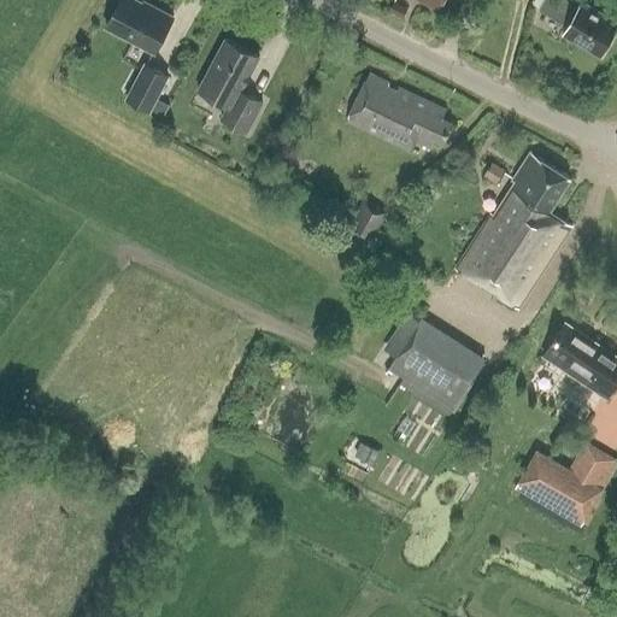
[(156,54),(174,18),(153,7),(152,9),(135,0),(121,0),(106,28),(156,54)]
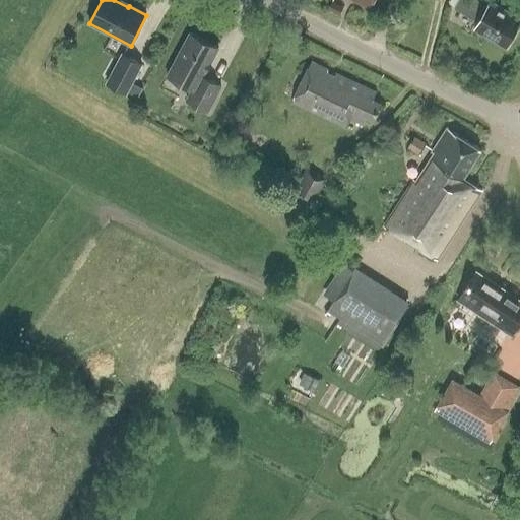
[(352,0),(369,8),(373,0),(352,0)]
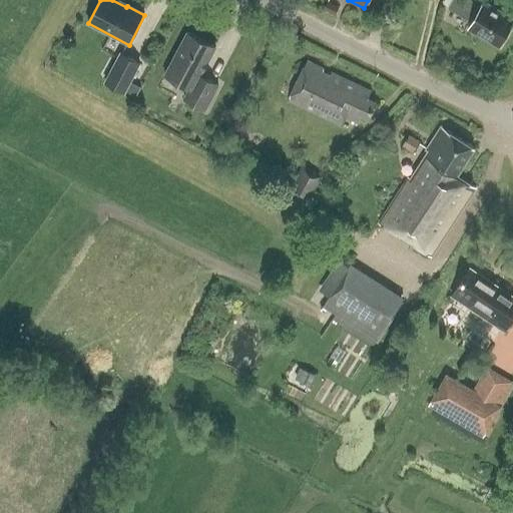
[(512,22),(512,18),(483,1),(481,0),(473,0),(473,1),(471,0),(451,0),(447,9),(471,23),(468,28),(499,47),(501,44),(503,43),(508,36),(507,33),(512,22)]
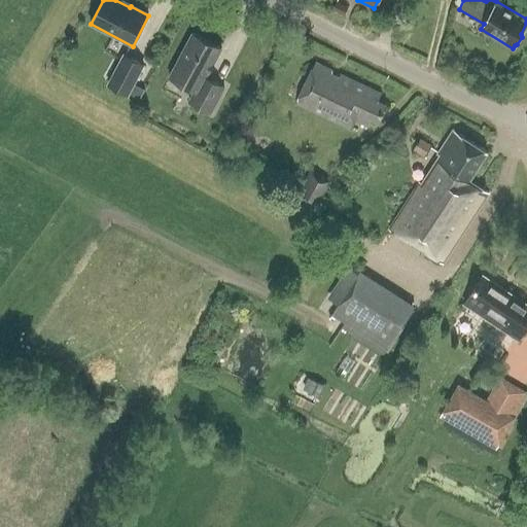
[(348,7),(337,1),(332,9),(344,15),(348,7)]
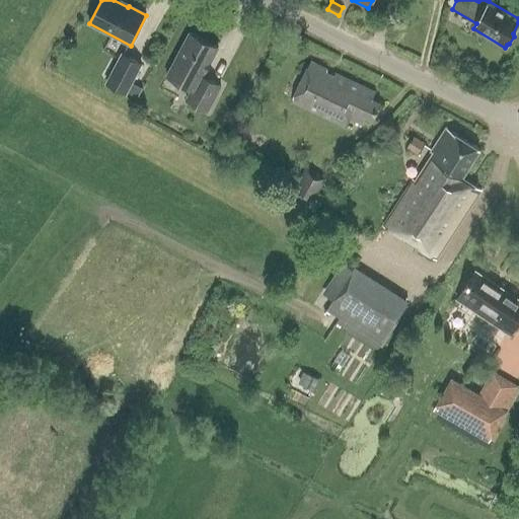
[(208,112),(221,87),(204,77),(218,49),(190,33),(167,76),(192,90),(187,100),(208,112)]
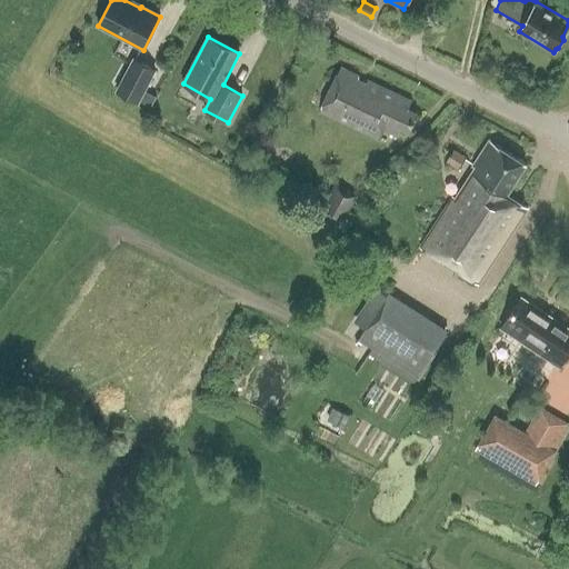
[(157,96),(145,90),(156,71),(135,60),(118,91),(139,102),(140,100),(151,106),(157,96)]
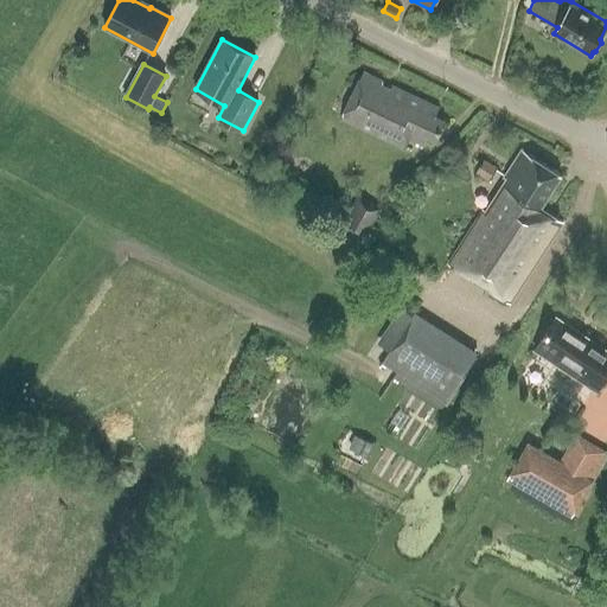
[(436,142),(446,121),(436,116),(440,108),(394,87),(391,90),(382,87),(384,82),(364,72),(342,121),(403,149),(409,140),(422,146),(427,138),(436,142)]
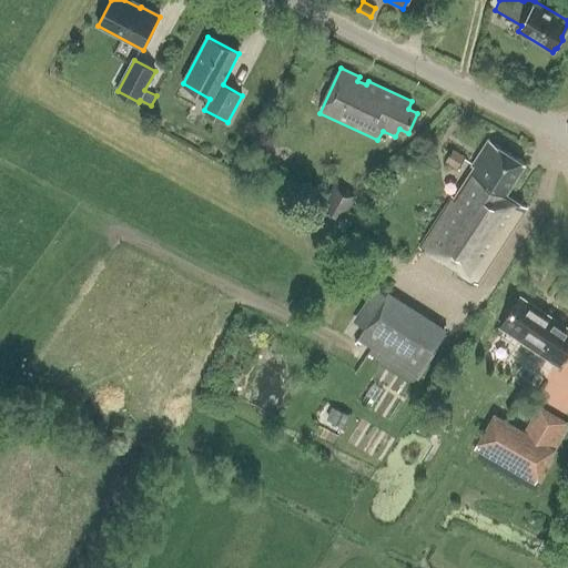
[(478,286),(527,211),(505,196),(525,165),(488,141),(419,249),(478,286)]
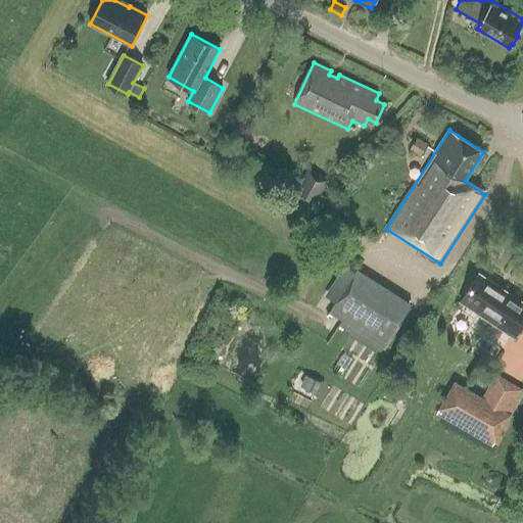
[(411,149),(422,155),(429,144),(418,138),(411,149)]
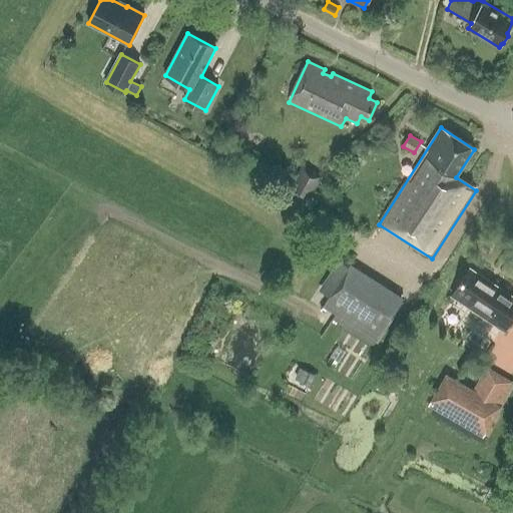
[(309,204),(324,177),(303,164),(287,192),(309,204)]
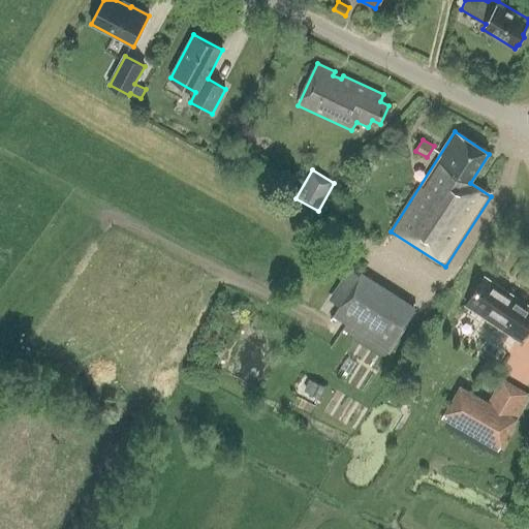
[(415,311),(361,276),(334,316),(346,324),(343,329),(385,356),(415,311)]
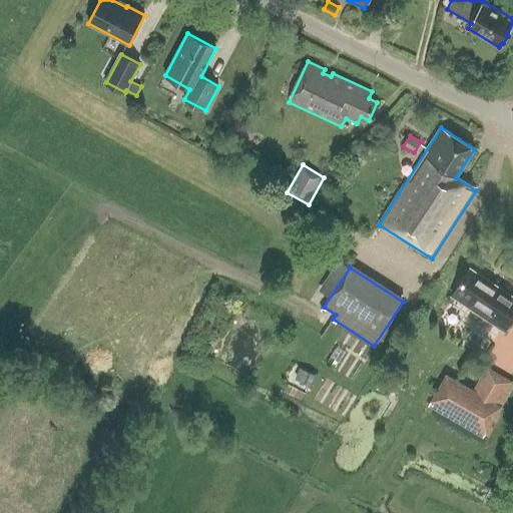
[(505,333),(512,321),(512,296),(471,269),(451,298),(505,333)]
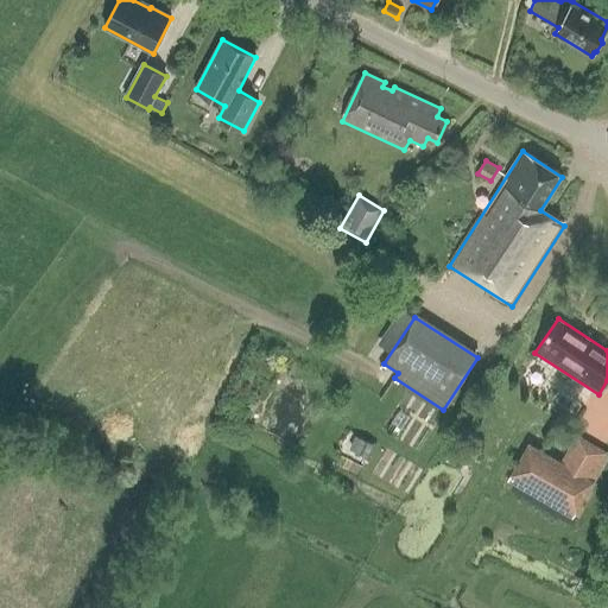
[(368,456),(374,444),(358,437),(352,449),(368,456)]
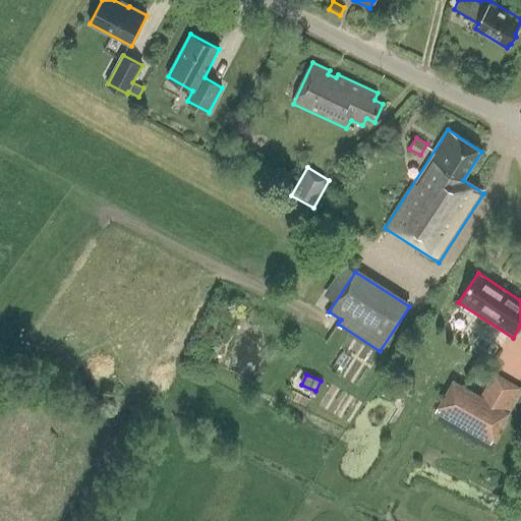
[(515,389),(494,377),(481,397),(453,380),(435,410),(489,443),(508,411),(504,409),(515,389)]
